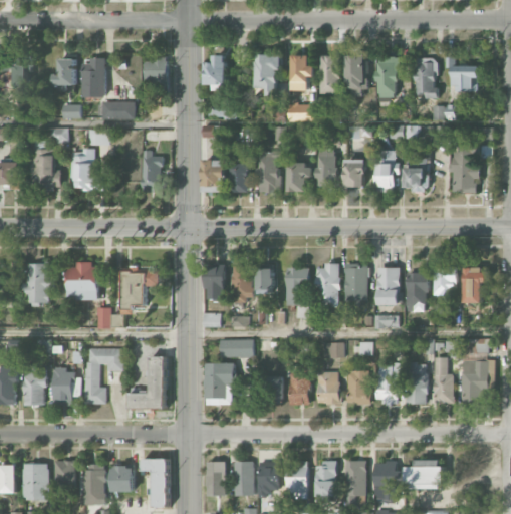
[(226,55),(212,55),(212,62),(204,62),(204,84),(213,85),(213,90),(226,90),(226,55)]
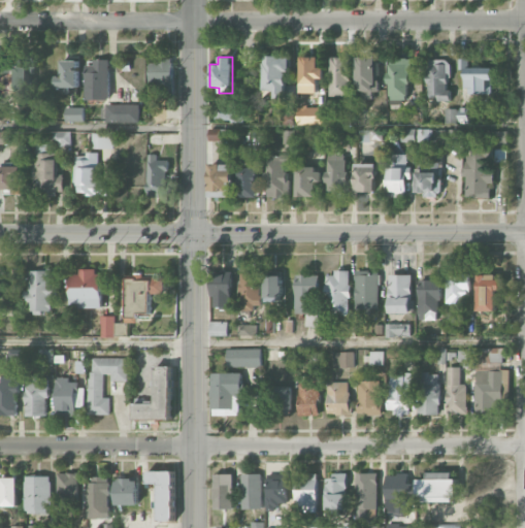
[(262,91),(273,91),(273,99),(294,99),(294,86),(286,86),(286,57),(262,57),(262,91)]
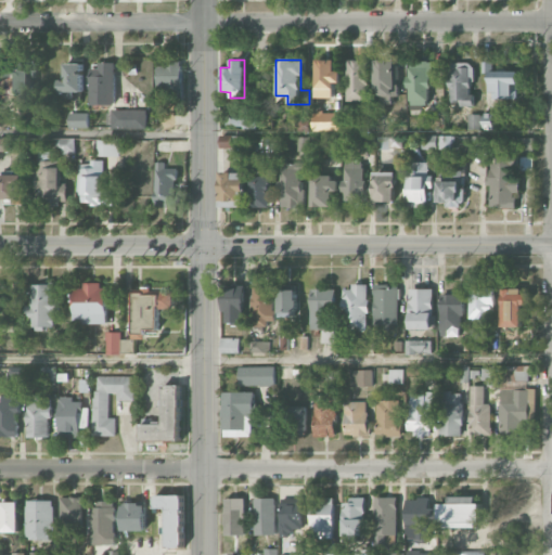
[(332,60),(315,60),(315,98),(333,98),(332,84),(338,82),(338,72),(333,72),(332,60)]
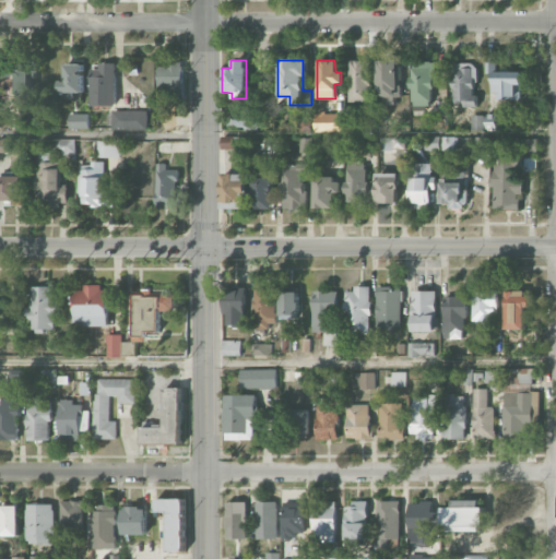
[(346,102),(368,102),(367,60),(346,60),(346,102)]
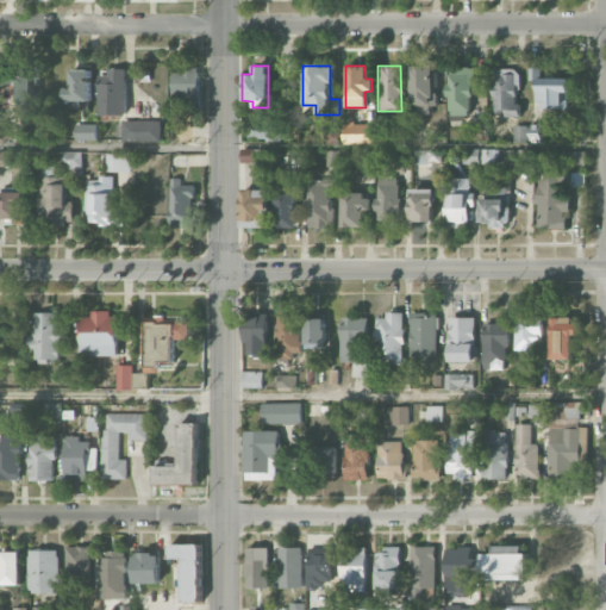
[(432,114),(431,66),(408,66),(410,114),(432,114)]
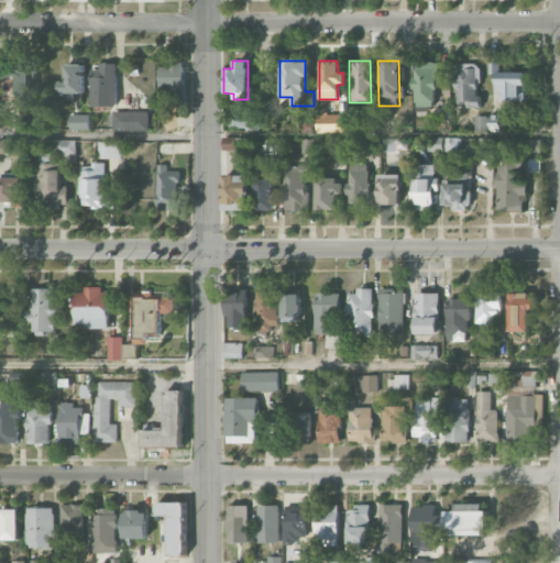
[(1,97),(30,97),(31,63),(1,62),(1,97)]
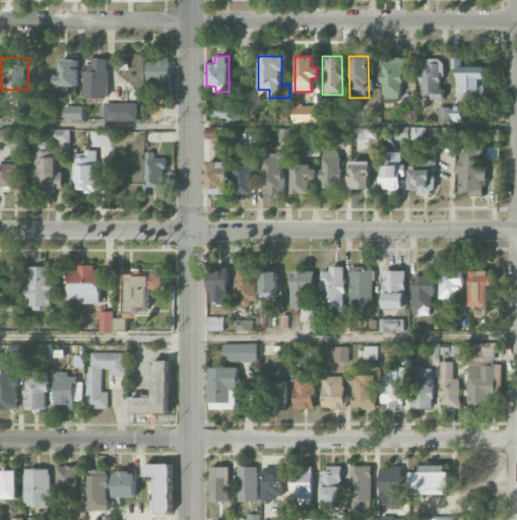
[(106,59),(89,58),(89,64),(82,64),(81,98),(105,99),(106,59)]
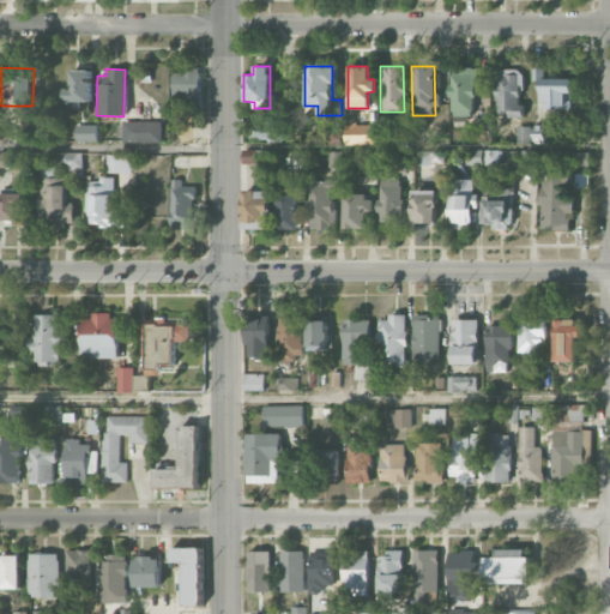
[(170,70),(170,100),(180,100),(180,110),(198,110),(198,68),(170,70)]
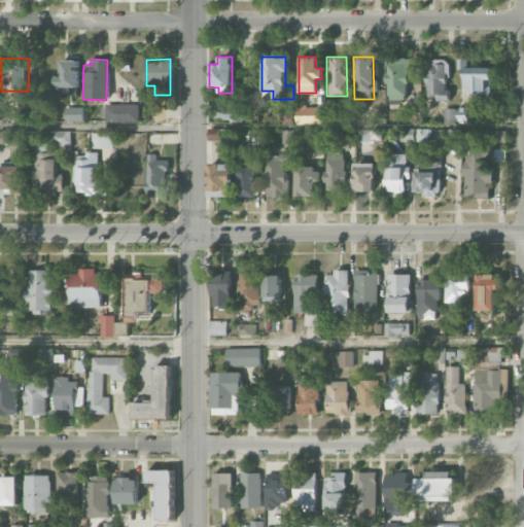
[(408,59),(387,59),(385,103),(406,103),(408,59)]
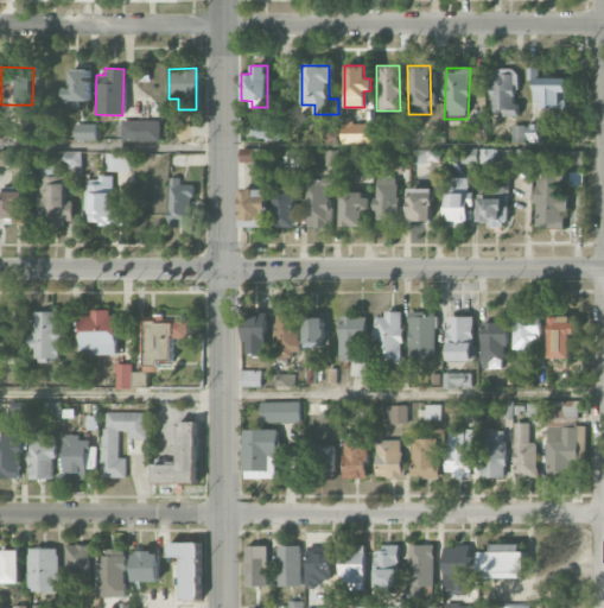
[(487,112),(500,112),(500,116),(515,116),(515,105),(513,105),(514,69),(488,68),(487,112)]
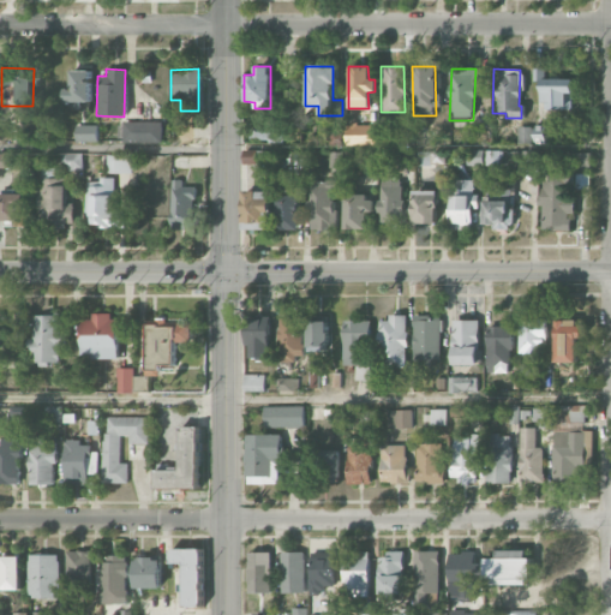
[(88,70),(67,70),(69,88),(61,89),(61,108),(76,108),(76,102),(88,101),(88,70)]
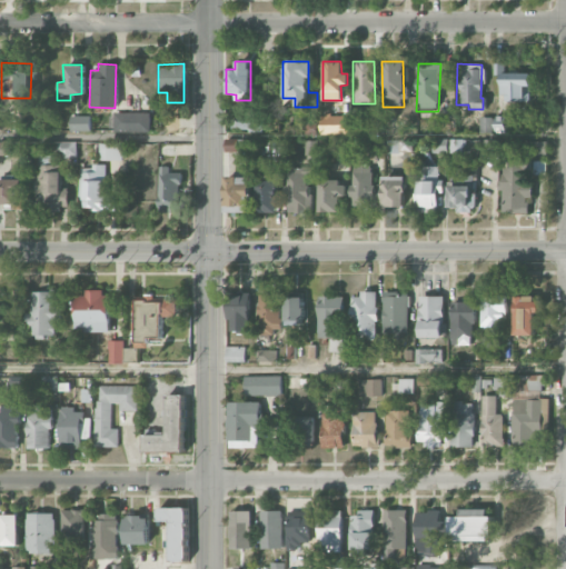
[(499,101),(528,101),(528,73),(499,73),(499,101)]
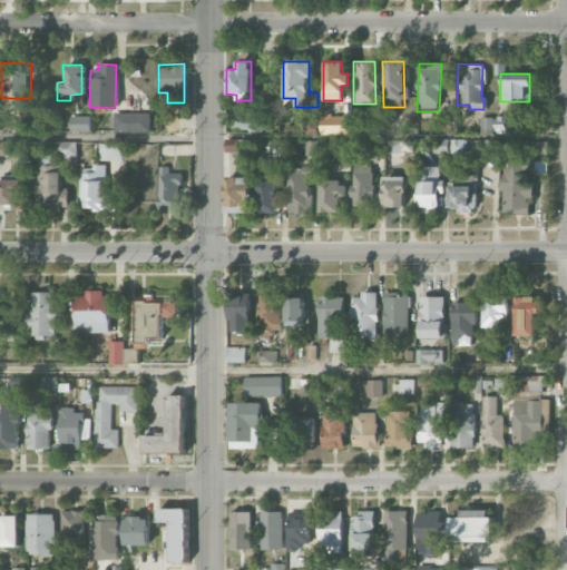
[(148,131),(148,114),(111,112),(111,130),(148,131)]
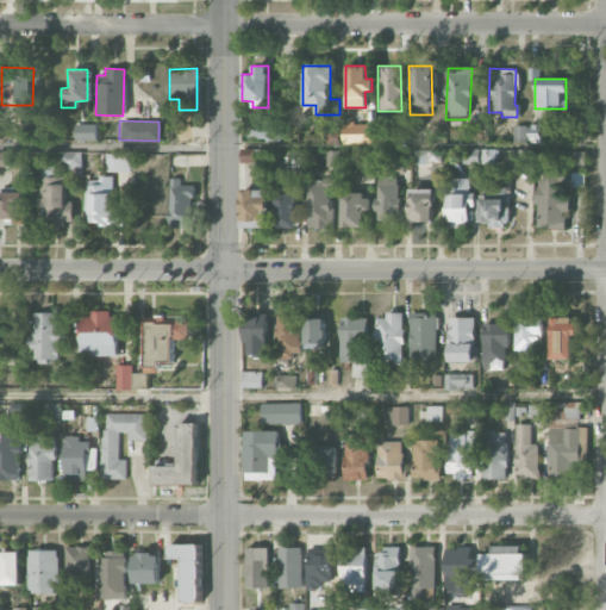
[(370,143),(369,123),(339,124),(341,144),(370,143)]
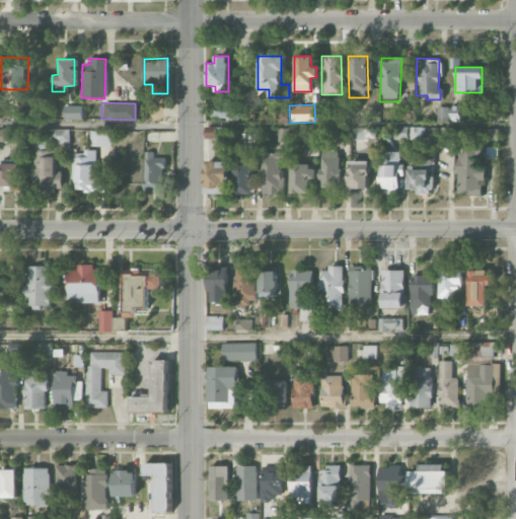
[(61,120),(80,120),(80,105),(61,105),(61,120)]
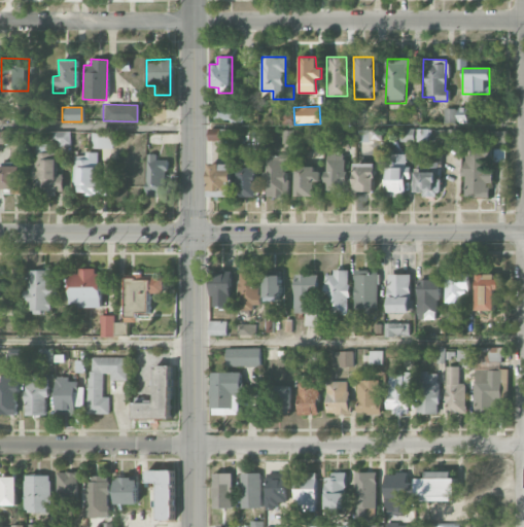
[(441,124),(451,124),(451,108),(441,109),(441,124)]
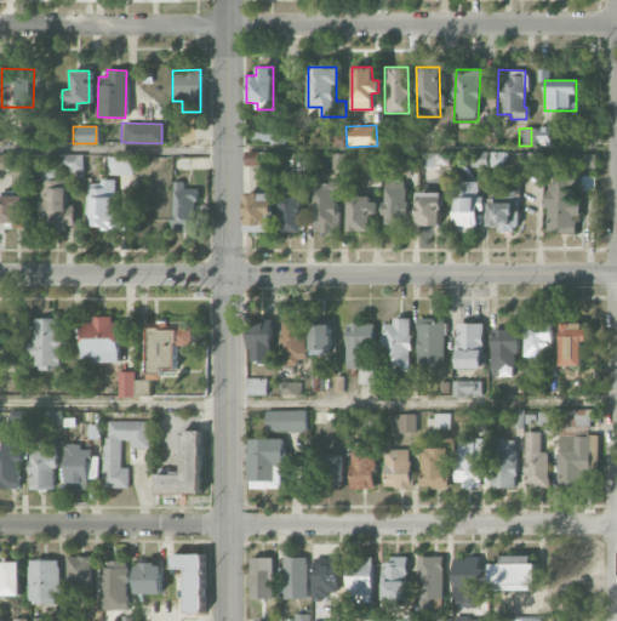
[(341,148),(343,134),(331,131),(329,147),(341,148)]
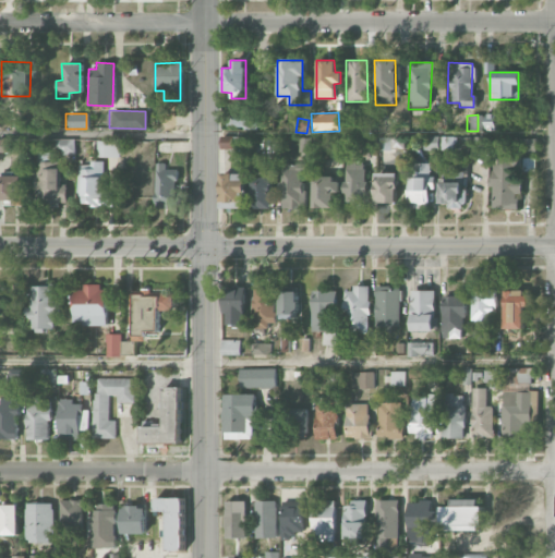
[(483,131),(493,130),(493,119),(483,119),(483,131)]
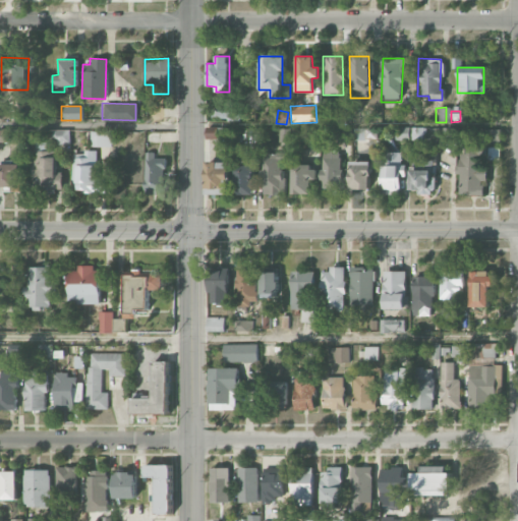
[(216,138),(216,127),(205,127),(205,138),(216,138)]
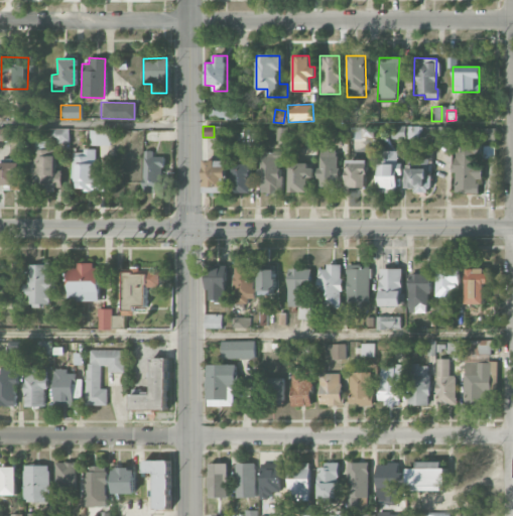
[(351,127),(351,138),(372,137),(372,126),(351,127)]
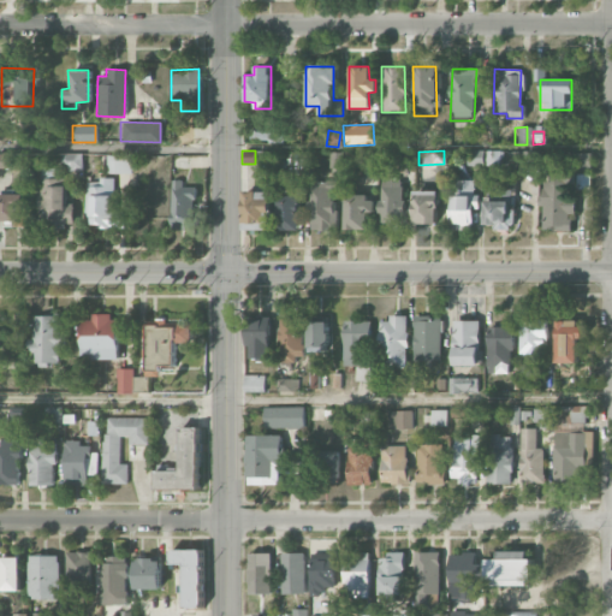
[(480,150),(465,150),(467,165),(480,165),(480,150)]
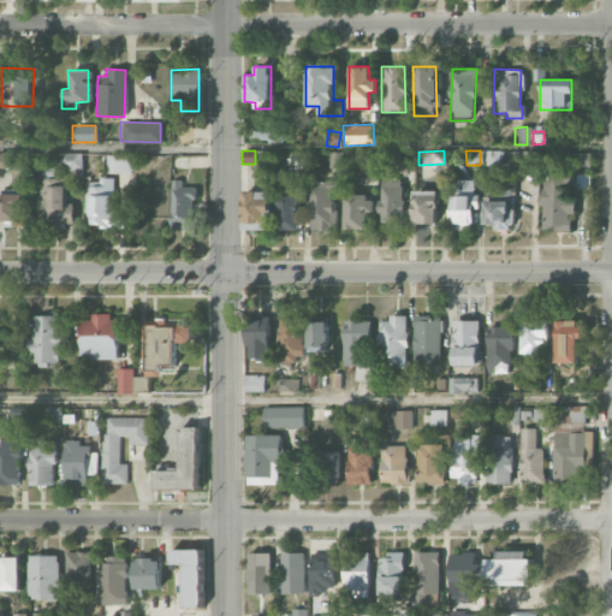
[(588,169),(588,153),(566,153),(568,170),(588,169)]
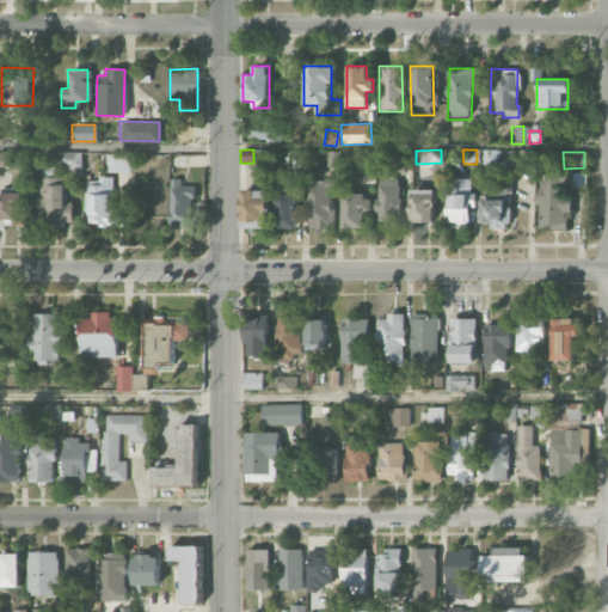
[(56,169),(74,170),(74,153),(56,153),(56,169)]
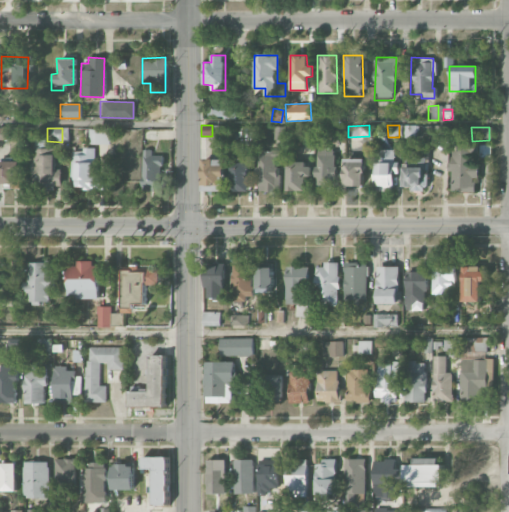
[(106,144),(106,129),(86,130),(86,144),(106,144)]
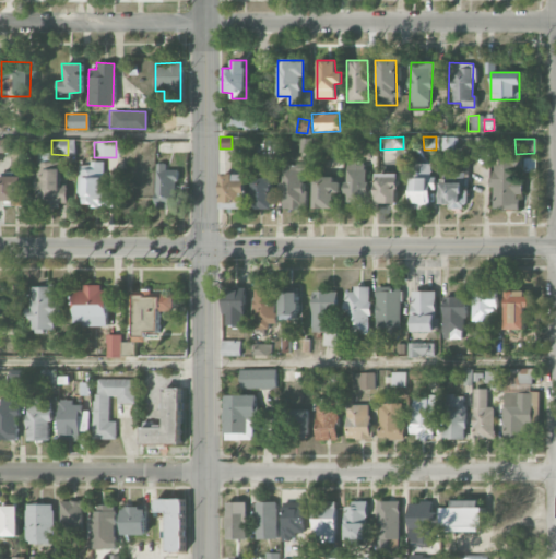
[(517,210),(517,193),(520,193),(520,181),(511,181),(510,155),(498,155),(498,165),(489,165),(491,210),(517,210)]
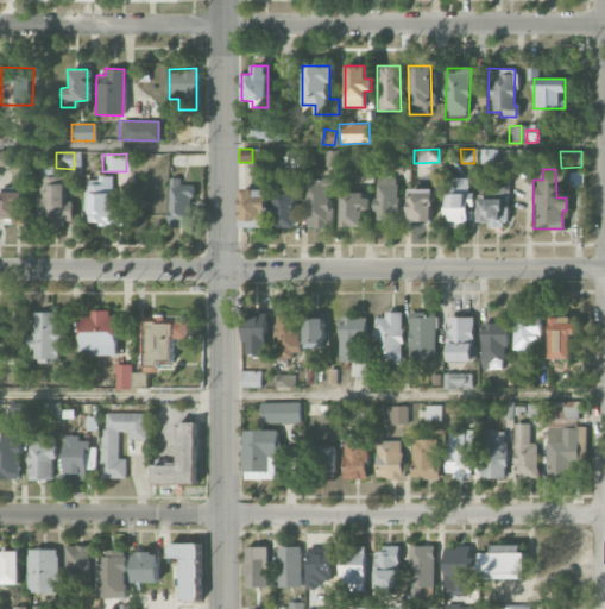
[(397,221),(397,179),(384,179),(385,170),(375,170),(373,220),(397,221)]
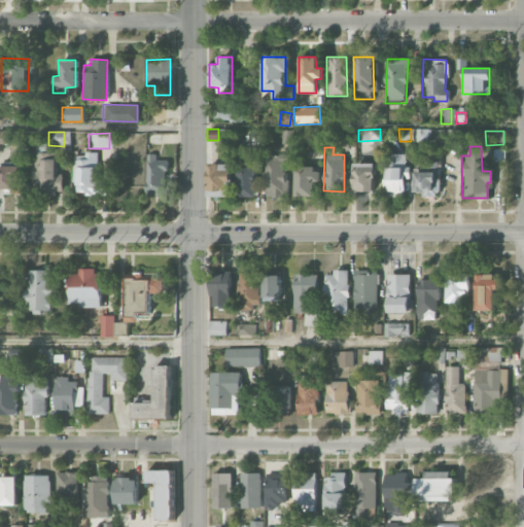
[(53,152),(30,152),(31,194),(61,192),(61,174),(53,174),(53,152)]
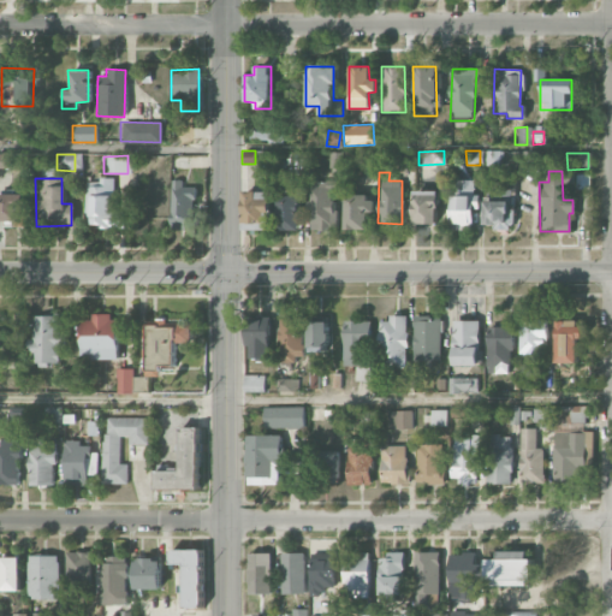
[(84,187),(84,227),(123,229),(123,212),(111,212),(111,178),(96,178),(95,187),(84,187)]
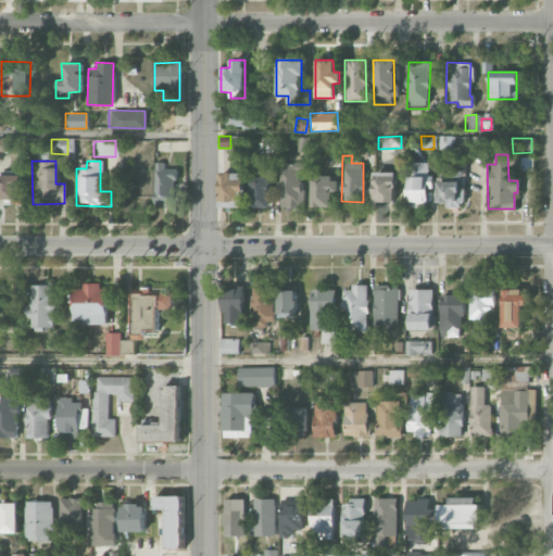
[(173,168),(163,168),(163,162),(151,162),(152,206),(174,205),(173,168)]
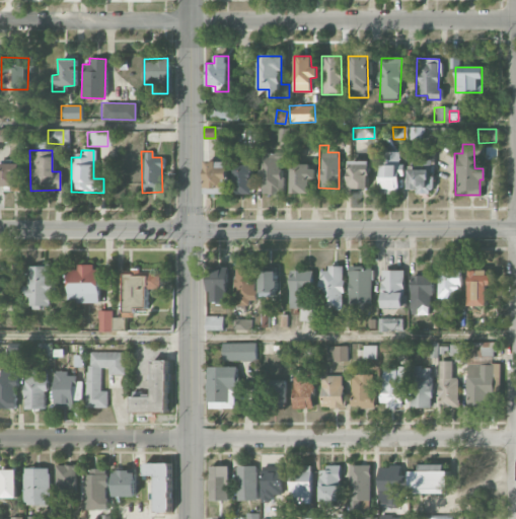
[(397,152),(381,151),(381,165),(377,165),(377,194),(396,194),(396,176),(401,176),(401,164),(397,164),(397,152)]
